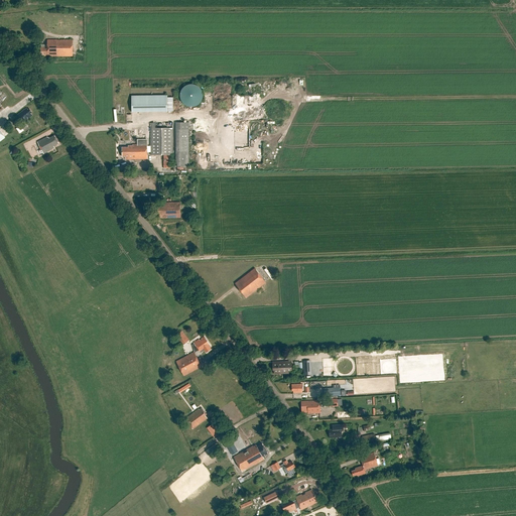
[(46,40),(46,48),(40,48),(40,56),(46,56),(46,57),(72,56),(72,40),(46,40)]
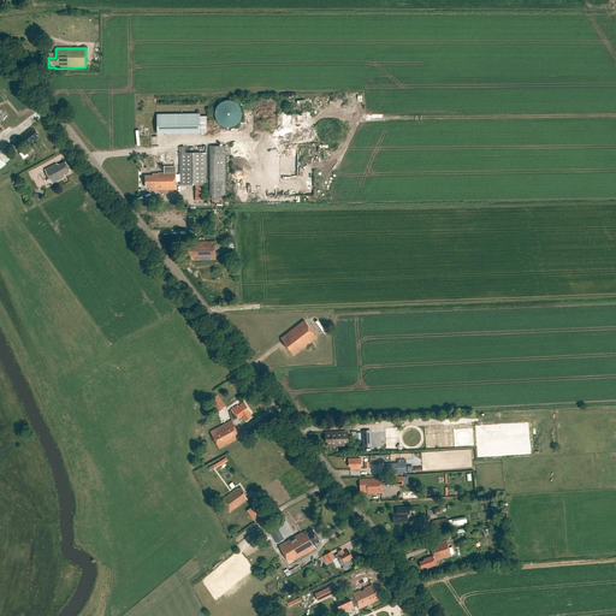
[(215,112),(215,114),(215,116),(215,118),(217,120),(218,122),(219,124),(220,125),(221,126),(224,128),(225,128),(227,128),(229,129),(231,128),(234,128),(235,126),(237,126),(238,124),(240,123),(241,122),(242,119),(242,118),(243,116),(243,113),(243,112),(242,110),(241,108),(241,106),(238,105),(237,104),(236,102),(234,101),(232,101),(230,101),(227,101),(226,101),(224,101),(221,102),(220,104),(219,105),(218,107),(217,108),(215,111),(215,112)]
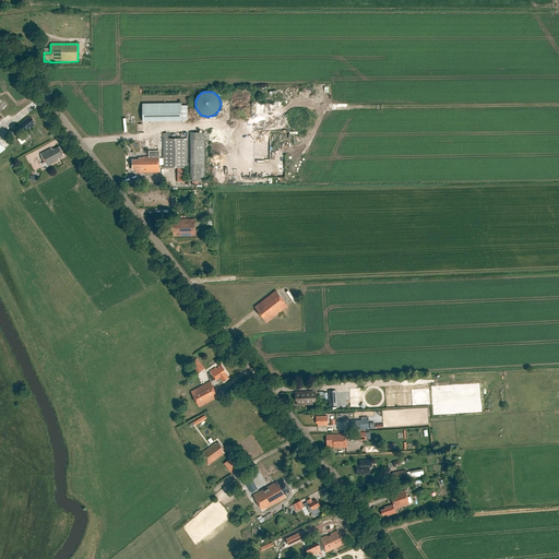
[(181,104),(143,105),(143,122),(181,121),(181,105),(181,104)]
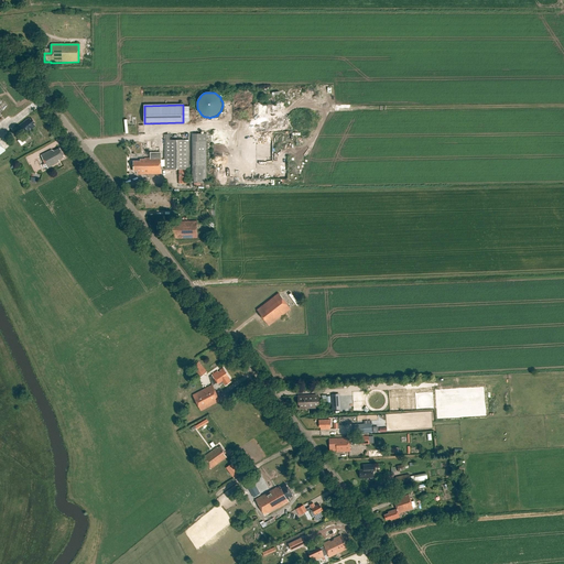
[(34,125),(35,123),(32,120),(31,120),(30,119),(15,129),(18,132),(20,131),(24,136),(35,127),(34,125)]
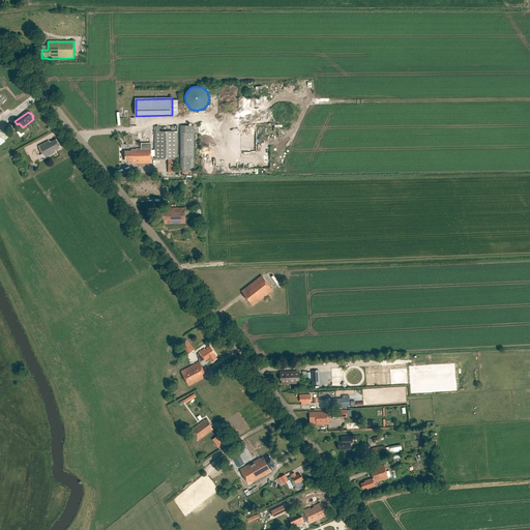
[(175,124),(159,124),(159,126),(154,127),(154,159),(167,159),(168,174),(174,174),(174,159),(177,159),(177,126),(175,126),(175,124)]
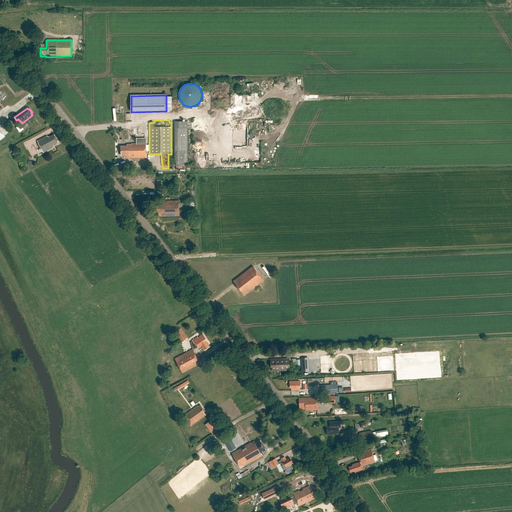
[(187,122),(174,122),(174,162),(176,162),(176,166),(188,166),(187,122)]
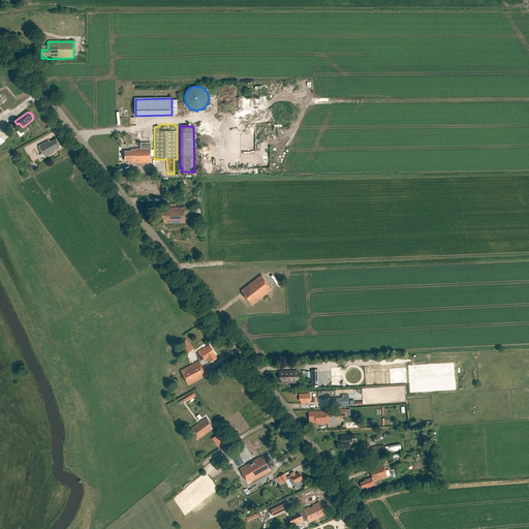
[(55,150),(60,147),(56,139),(51,142),(49,141),(38,146),(44,158),(54,153),(53,152),(55,151),(55,150)]
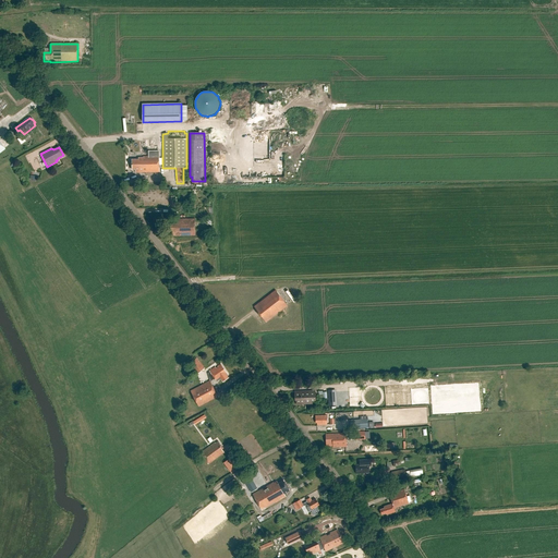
[(159,172),(158,156),(158,152),(149,152),(149,157),(144,157),(144,158),(138,158),(138,160),(132,160),(132,170),(135,170),(135,173),(159,172)]
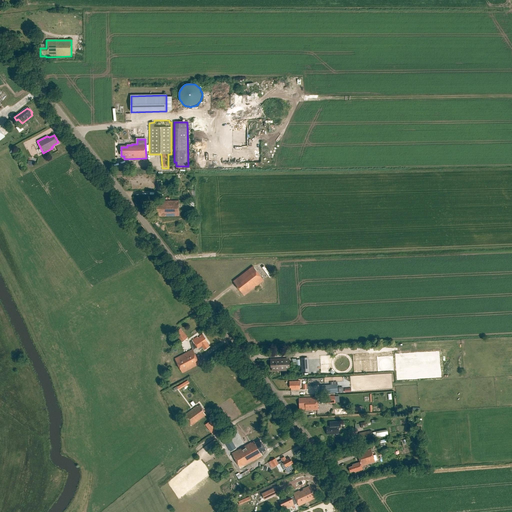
[(260,154),(266,156),(269,146),(261,144),(260,147),(262,147),(260,154)]
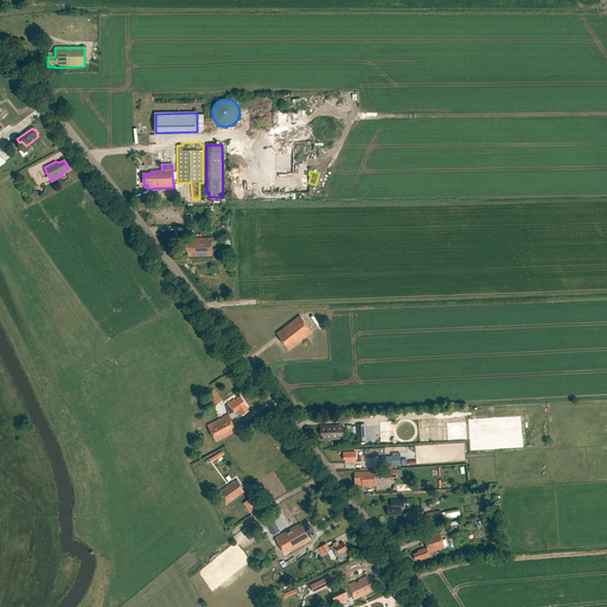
[(190,242),(183,242),(183,254),(187,254),(187,257),(212,257),(212,238),(193,238),(193,241),(190,241),(190,242)]
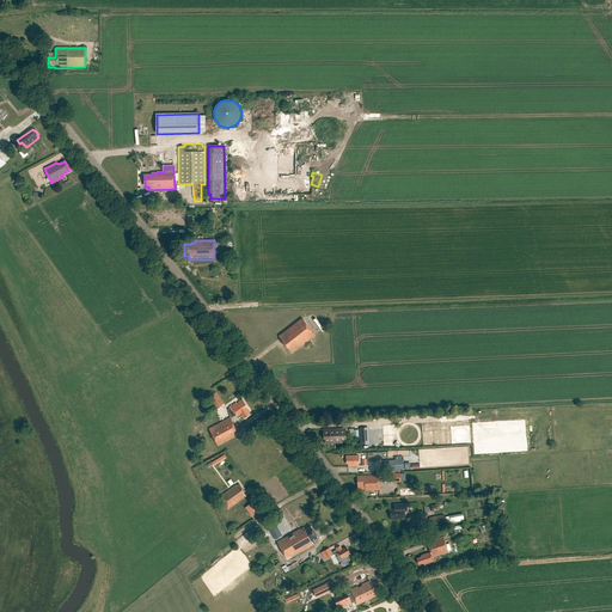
[(301,318),(277,337),(291,354),(314,336),(301,318)]
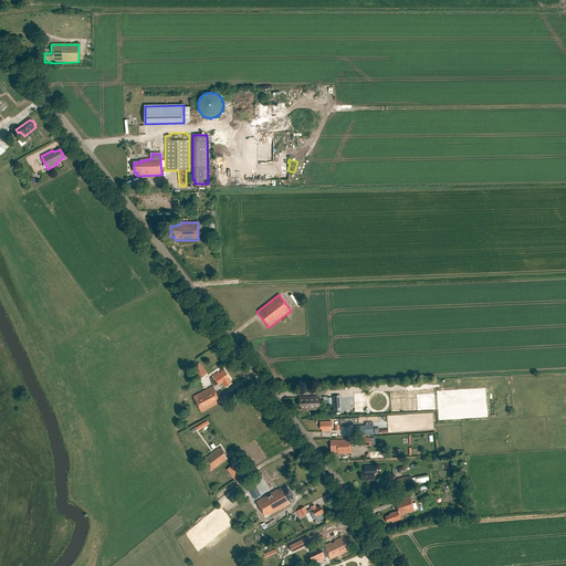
[(200,364),(192,369),(200,380),(208,374),(200,364)]
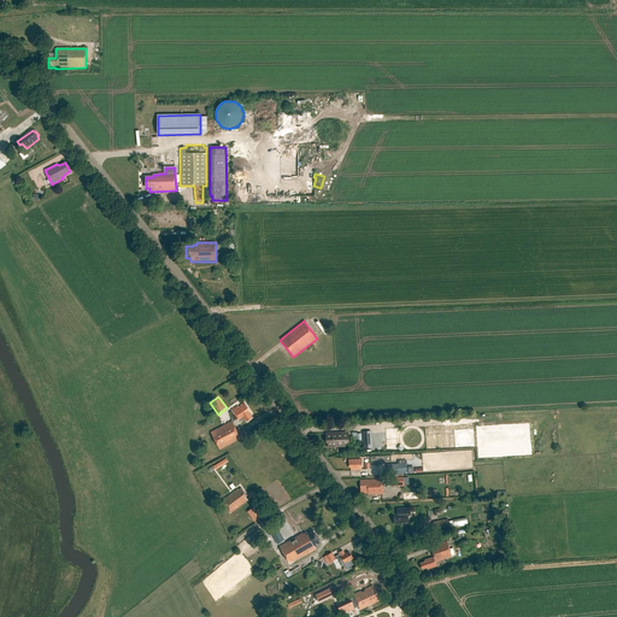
[(251,415),(252,413),(245,403),(240,406),(240,405),(231,411),(240,422),(245,419),(247,422),(253,418),(251,415)]
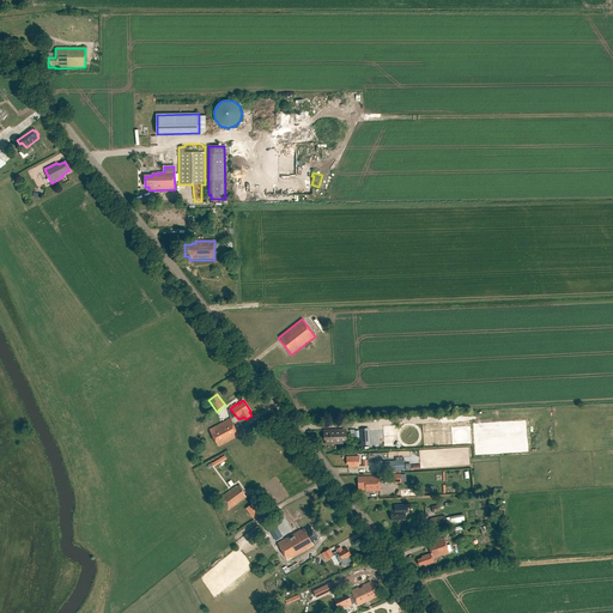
[(231,418),(210,429),(218,447),(240,436),(231,418)]
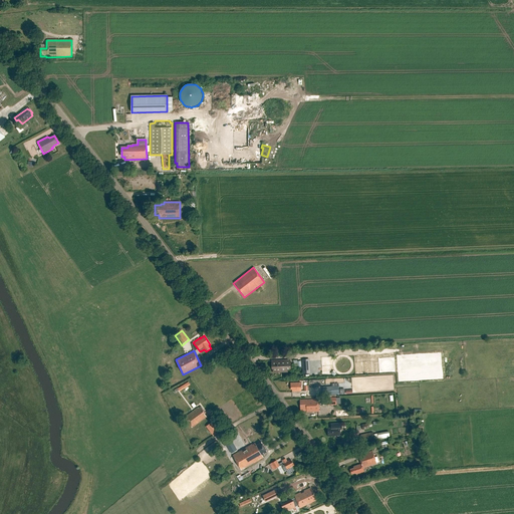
[(316,368),(316,360),(304,360),(304,369),(316,368)]
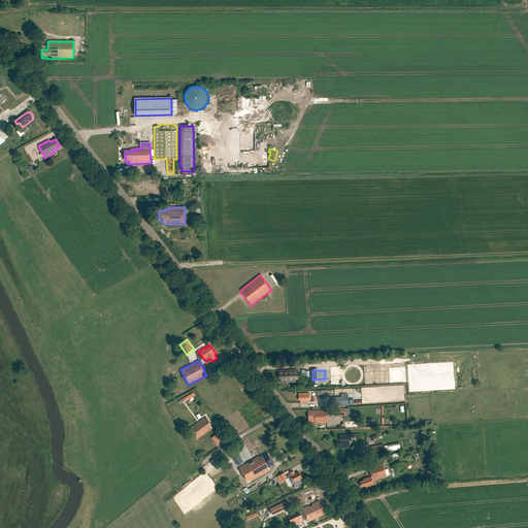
[(297,371),(278,371),(278,378),(281,378),(281,382),(286,382),(286,383),(295,382),(295,380),(297,380),(297,371)]
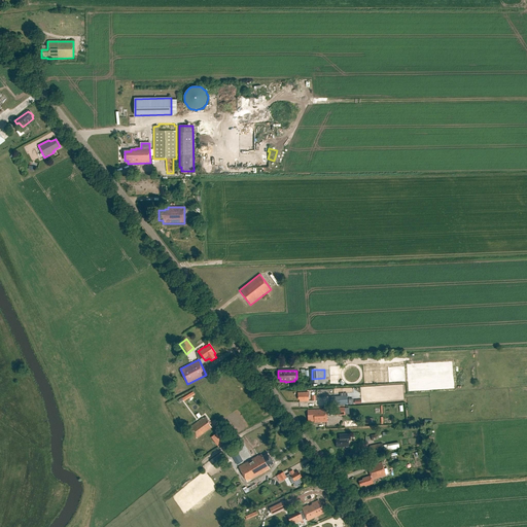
[(184,400),(196,394),(194,391),(182,397),(184,400)]
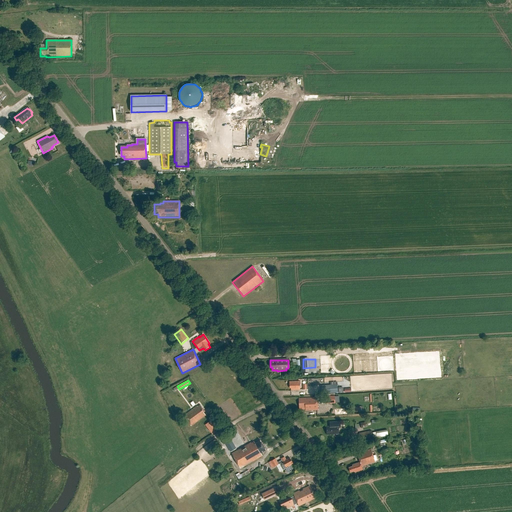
[(299,382),(289,382),(289,388),(291,388),(291,390),(300,390),(299,382)]
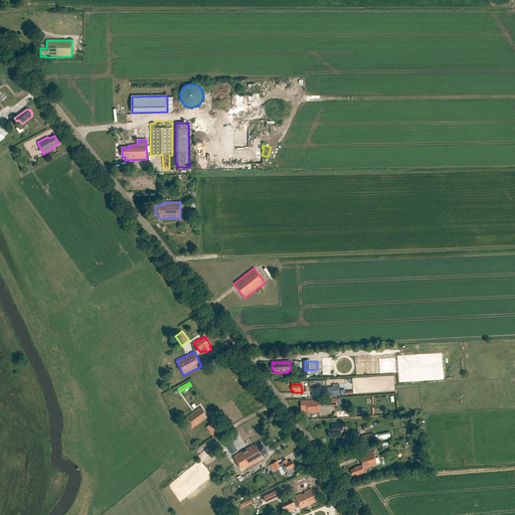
[(319,400),(301,401),(301,412),(307,412),(307,413),(319,413),(319,400)]
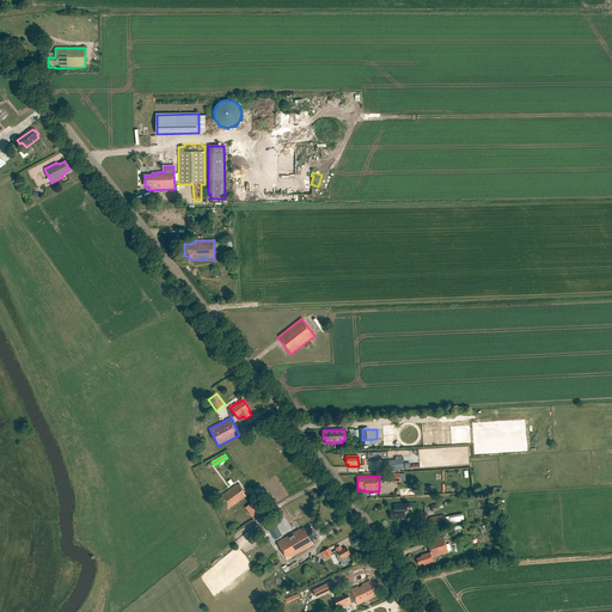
[(244,493),(245,491),(240,484),(237,487),(237,485),(220,496),(228,509),(246,496),(244,493)]
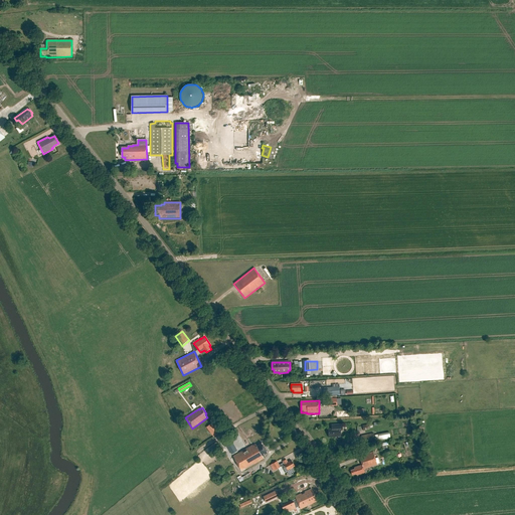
[(216,430),(211,423),(206,427),(211,433),(216,430)]
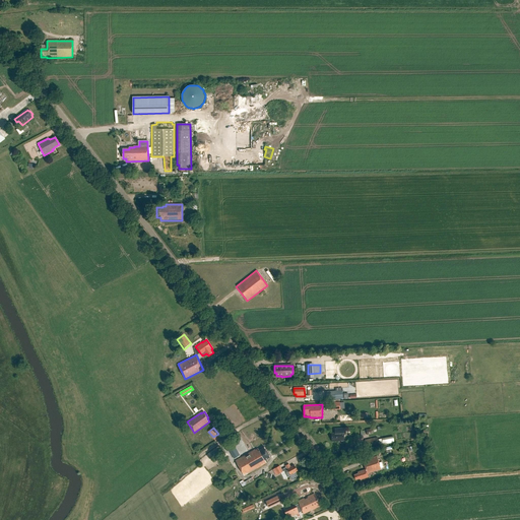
[(335,434),(331,434),(332,442),(344,441),(343,435),(345,435),(345,429),(335,430),(335,434)]
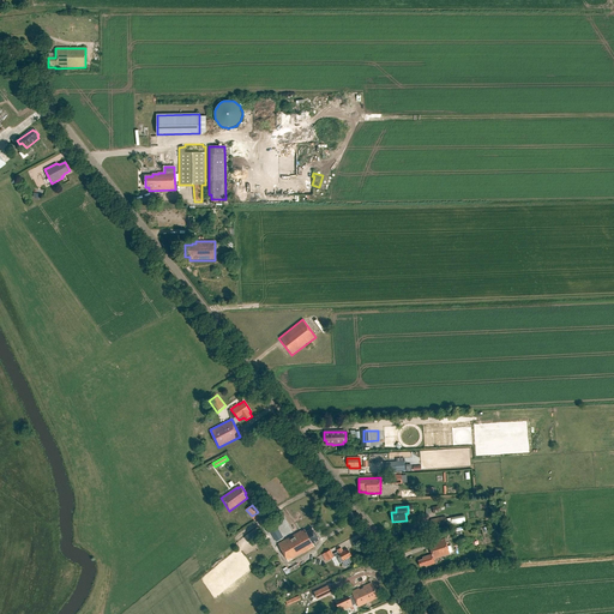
[(451,518),(452,525),(465,523),(464,516),(451,518)]
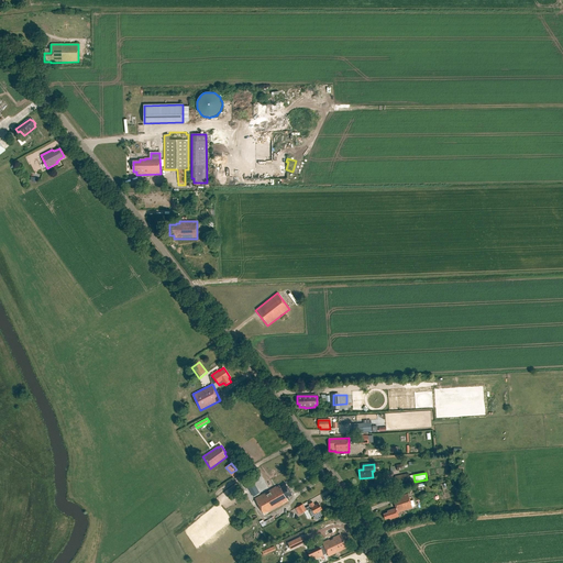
[(408,474),(395,476),(397,485),(410,482),(408,474)]
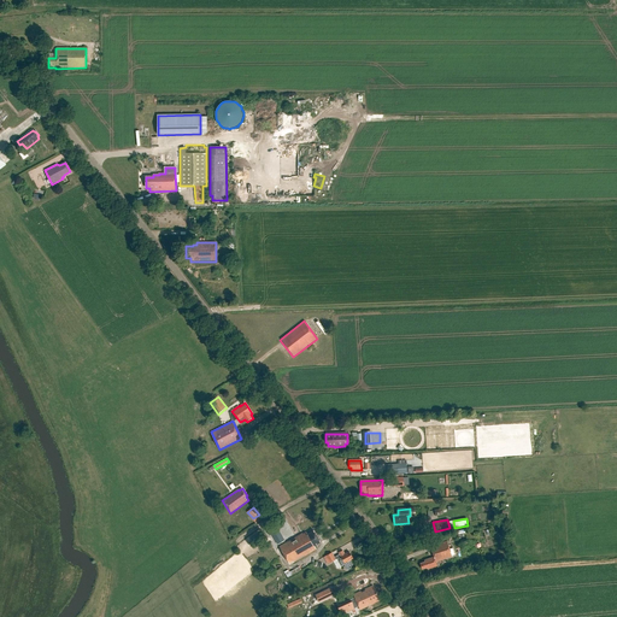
[(315,546),(321,542),(315,530),(307,534),(306,532),(303,534),(280,546),(291,564),(316,550),(315,546)]
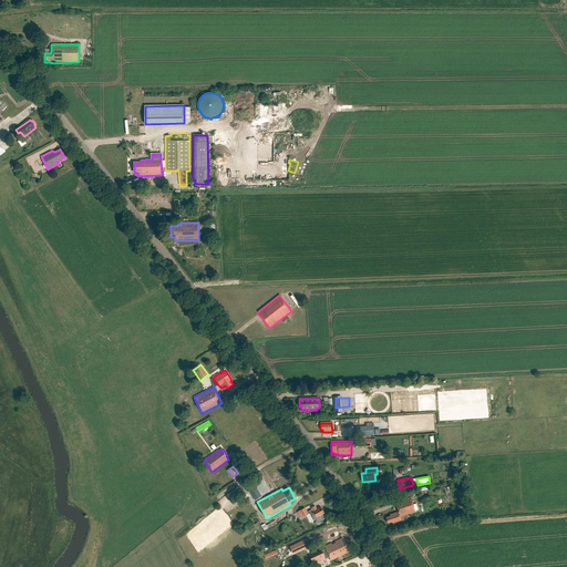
[(411,497),(395,503),(399,513),(391,515),(392,516),(385,518),(388,524),(392,522),(392,524),(401,521),(400,517),(415,512),(415,511),(418,509),(416,504),(413,505),(411,497)]
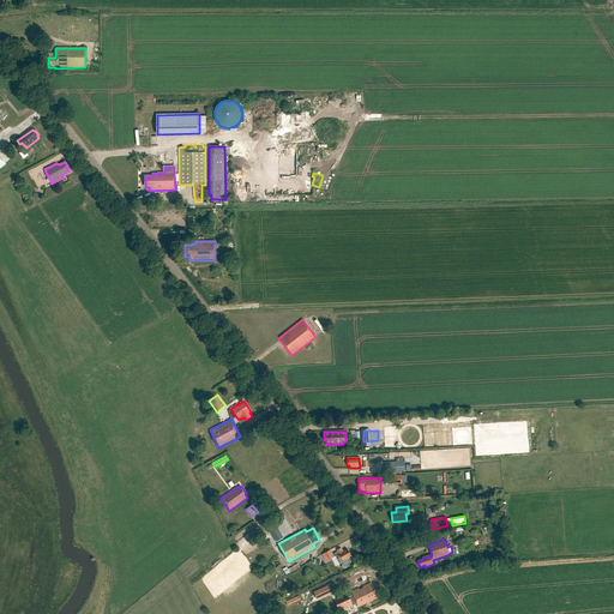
[(337,551),(338,552),(333,555),(331,551),(324,554),(327,561),(336,557),(339,564),(343,561),(345,565),(348,566),(349,564),(349,565),(351,563),(348,558),(351,555),(348,549),(343,552),(342,548),(337,551)]
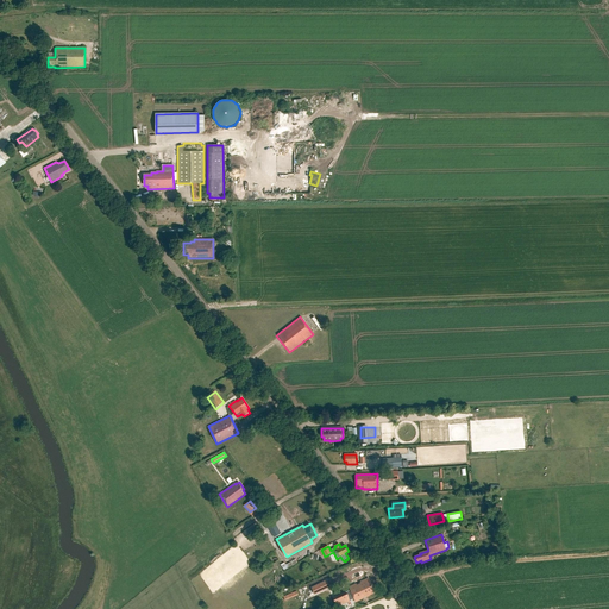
[(350,590),(338,595),(340,603),(355,598),(356,602),(364,598),(370,596),(369,595),(375,592),(368,578),(363,581),(360,582),(359,583),(349,588),(350,590)]
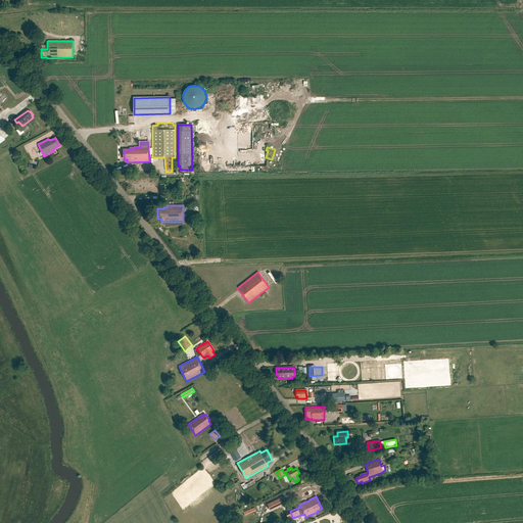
[(276,501),(268,505),(271,510),(279,507),(276,501)]
